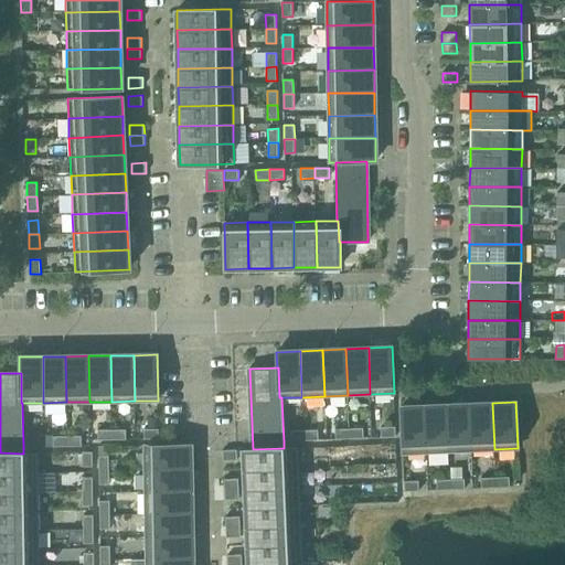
[(492,403),(469,404),(471,450),(494,449),(492,403)]
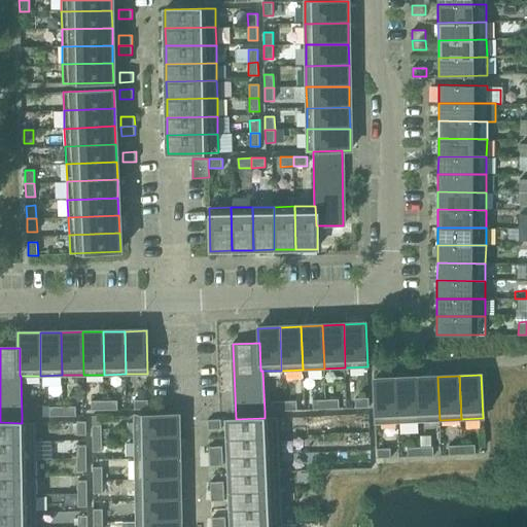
[(437,377),(417,378),(419,421),(440,420),(437,377)]
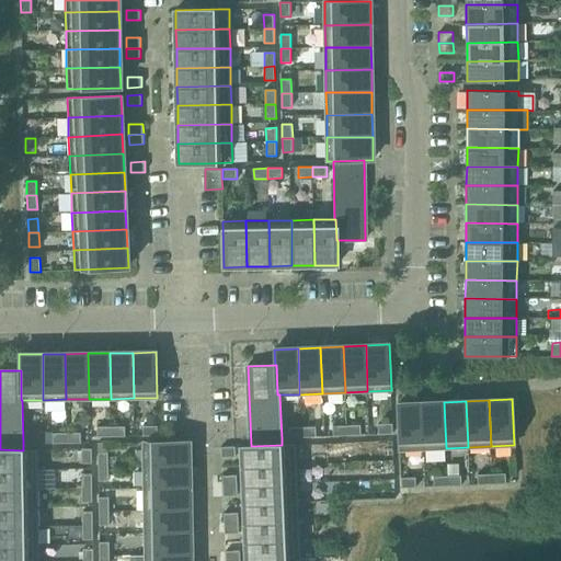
[(444,402),(421,403),(423,449),(446,448),(444,402)]
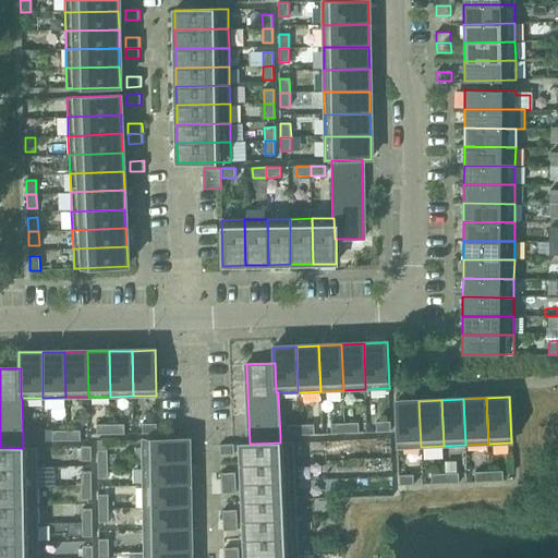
[(419,401),(396,402),(398,448),(421,447),(419,401)]
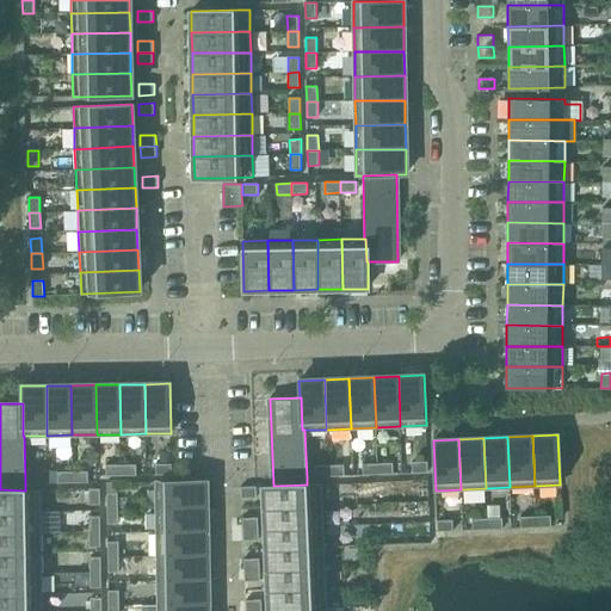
[(170,454),(160,454),(160,463),(170,463),(170,454)]
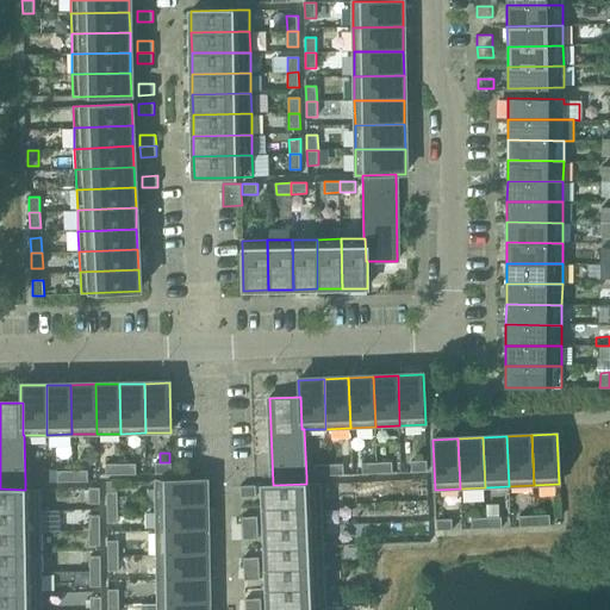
[(427,460),(411,461),(411,472),(427,472),(427,471),(427,460)]
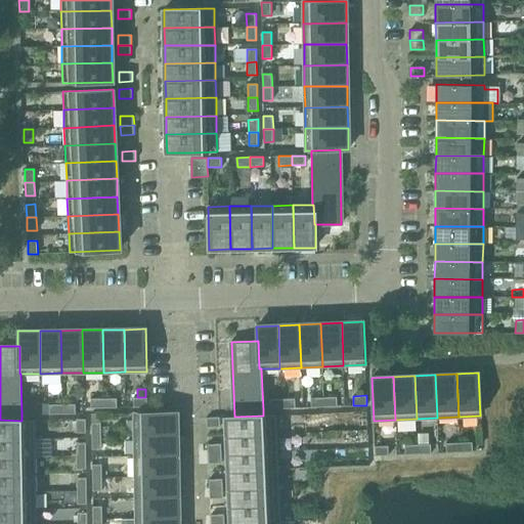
[(323,397),(310,398),(311,407),(324,406),(323,397)]
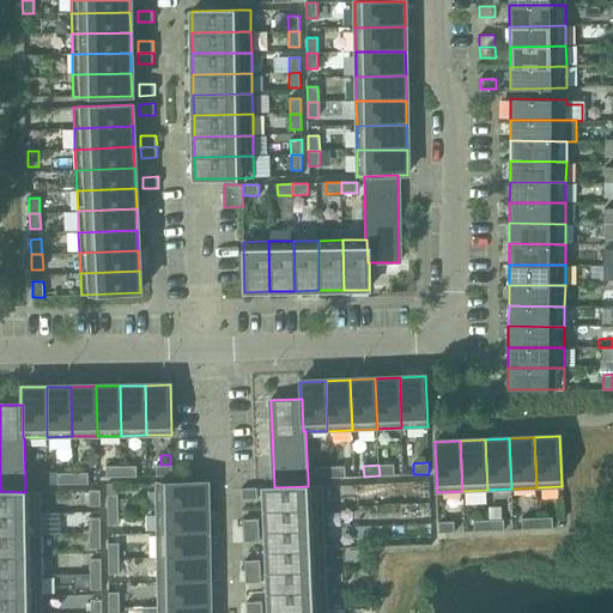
[(394,465),(378,465),(380,475),(395,475),(394,465)]
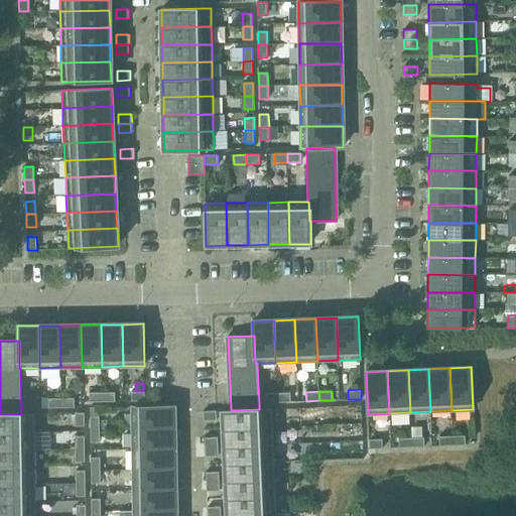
[(102,392),(89,392),(90,401),(90,402),(102,401),(102,392)]
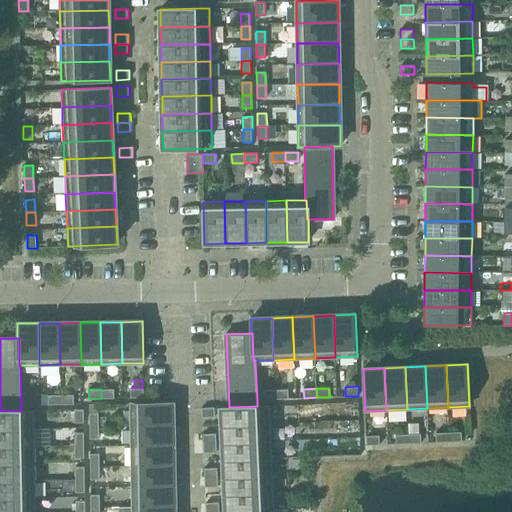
[(102,389),(101,389),(101,398),(114,398),(114,389),(102,389)]
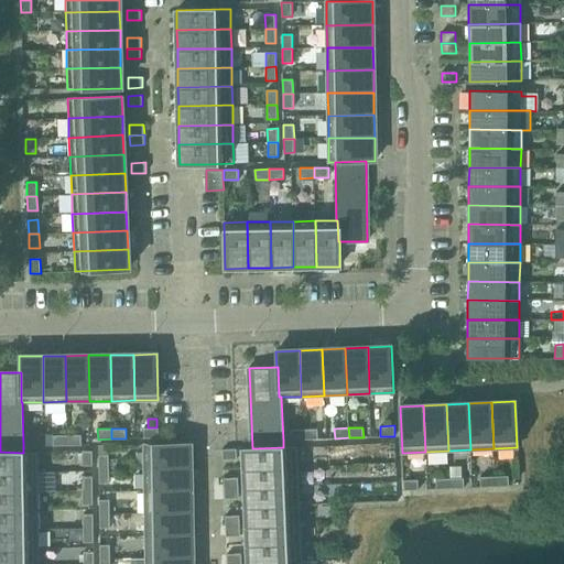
[(158,429),(143,429),(143,438),(158,438),(158,437),(158,429)]
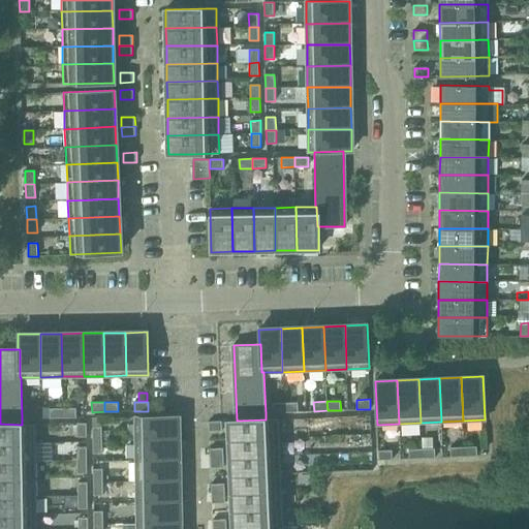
[(298,402),(284,403),(285,412),(298,412),(298,402)]
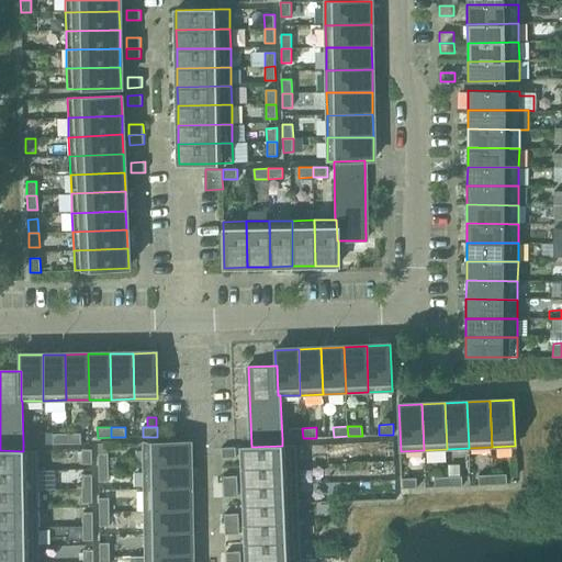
[(302,428),(288,428),(289,438),(289,439),(303,438),(302,428)]
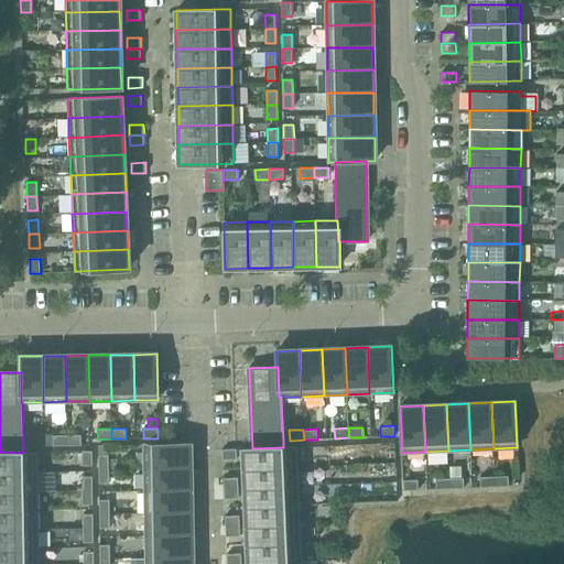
[(66,435),(53,435),(53,446),(67,445),(67,435),(66,435)]
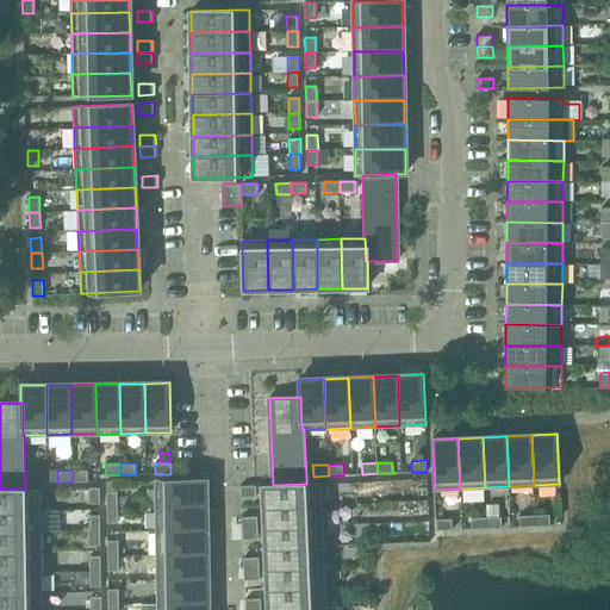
[(88,471),(73,471),(73,481),(88,481),(88,471)]
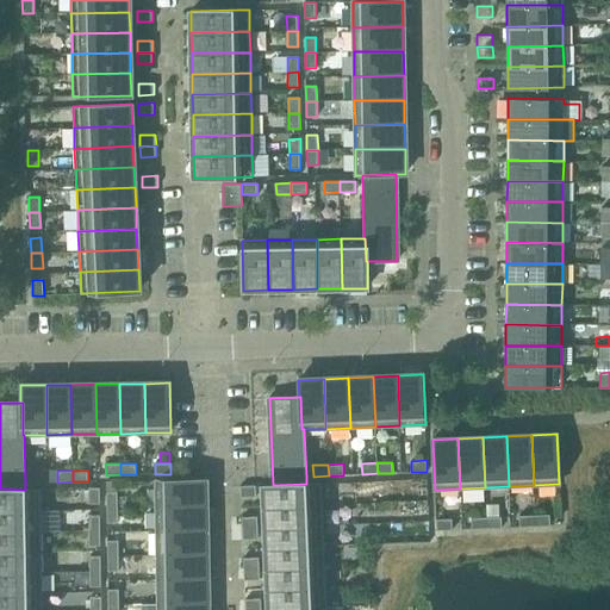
[(170,480),(156,480),(156,506),(206,505),(206,480),(170,480)]
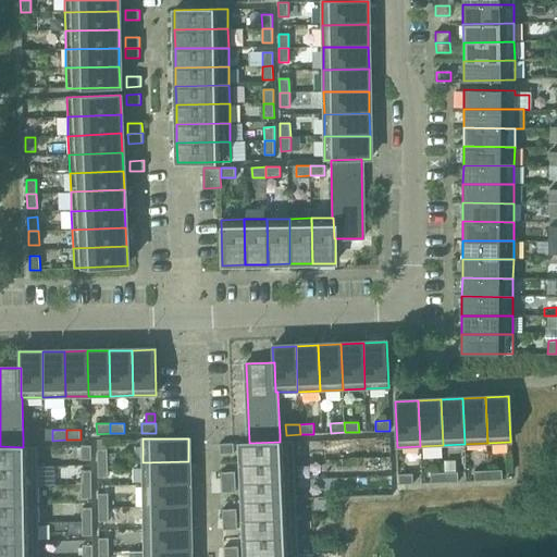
[(247,443),(240,443),(240,462),(294,459),(294,441),(280,442),(249,443),(247,443)]
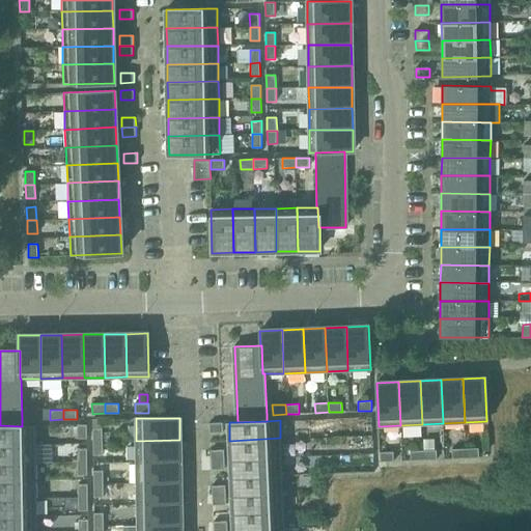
[(210,423),(208,423),(210,432),(223,432),(222,423),(210,423)]
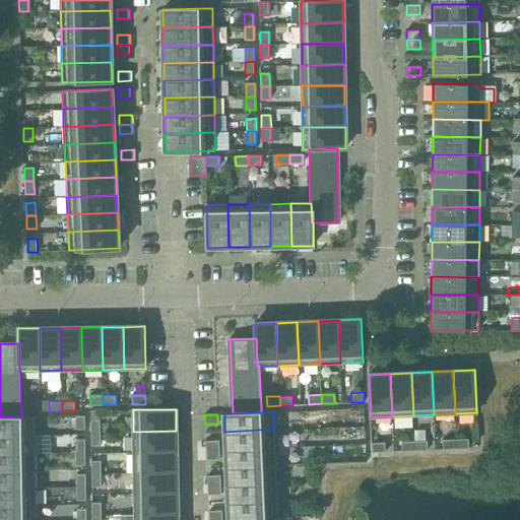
[(0,435),(36,435),(35,416),(21,416),(21,417),(0,416),(0,435)]
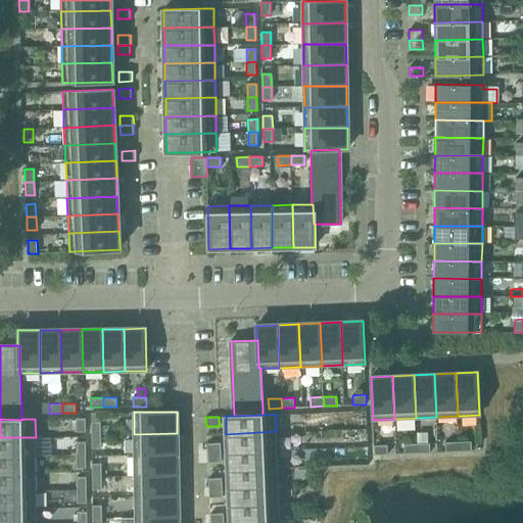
[(86,419),(76,419),(76,432),(86,432),(86,419)]
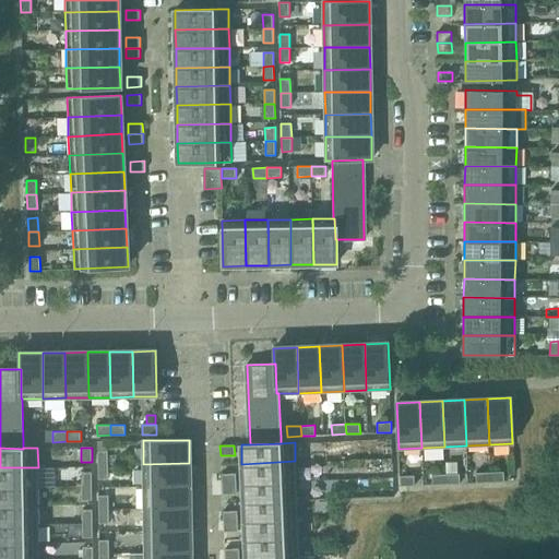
[(107,451),(97,451),(98,465),(108,465),(107,451)]
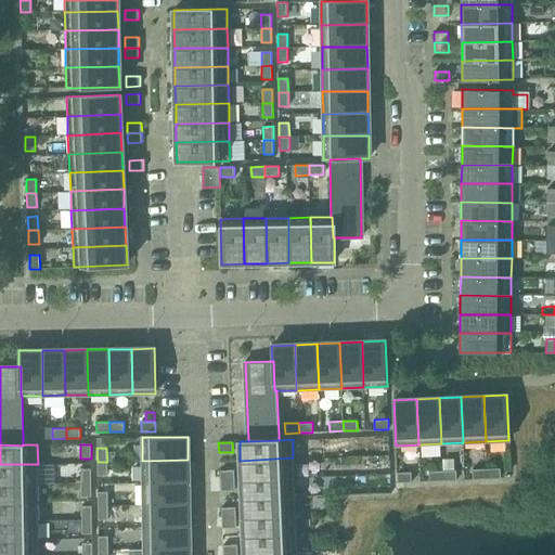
[(293,457),(240,461),(241,479),(294,477),(293,457)]
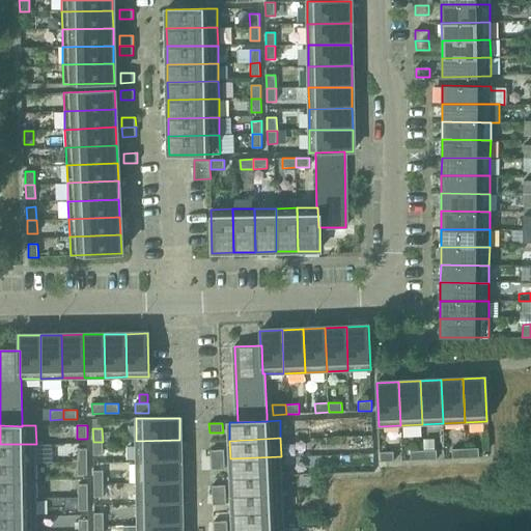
[(179,440),(136,441),(137,462),(179,462),(179,440)]
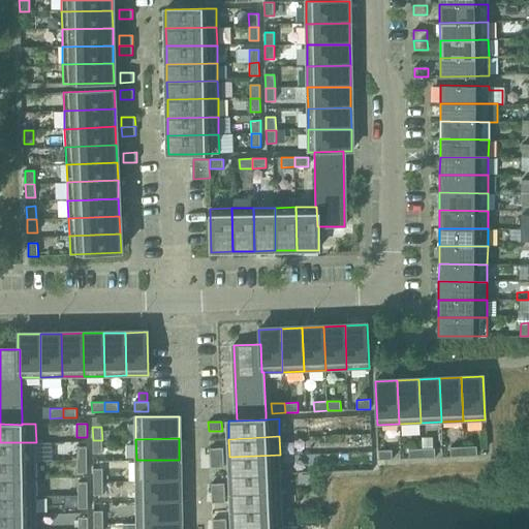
[(102,440),(93,440),(93,454),(102,454),(102,440)]
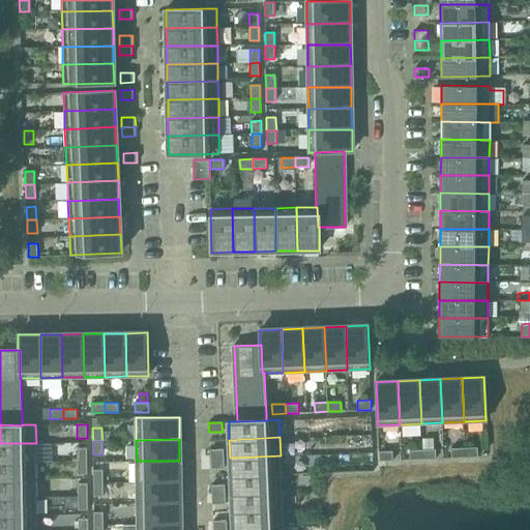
[(36,443),(0,443),(0,461),(36,461),(36,443)]
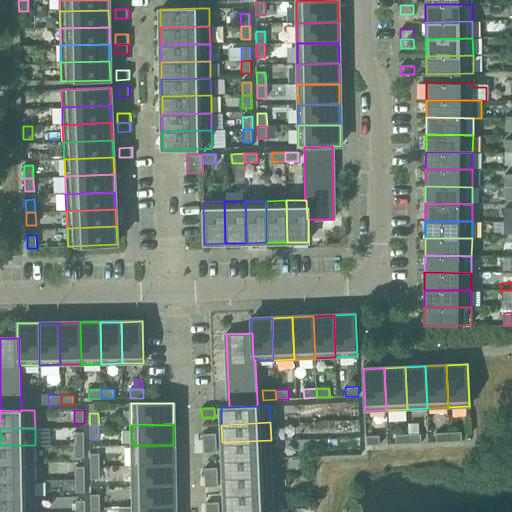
[(84,432),(75,432),(75,445),(84,445),(84,432)]
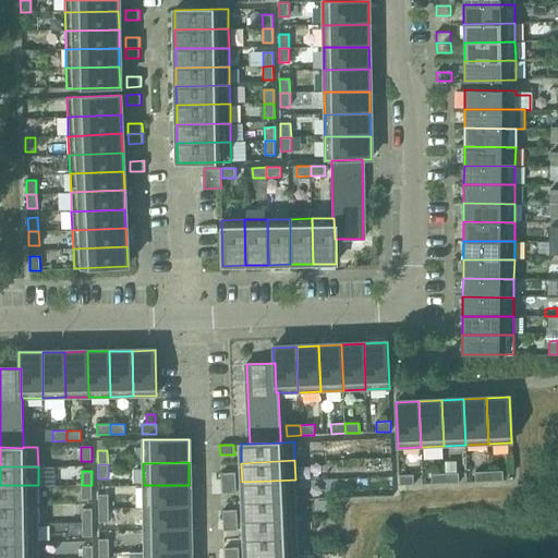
[(489,471),(488,472),(489,482),(504,481),(502,471),(489,471)]
